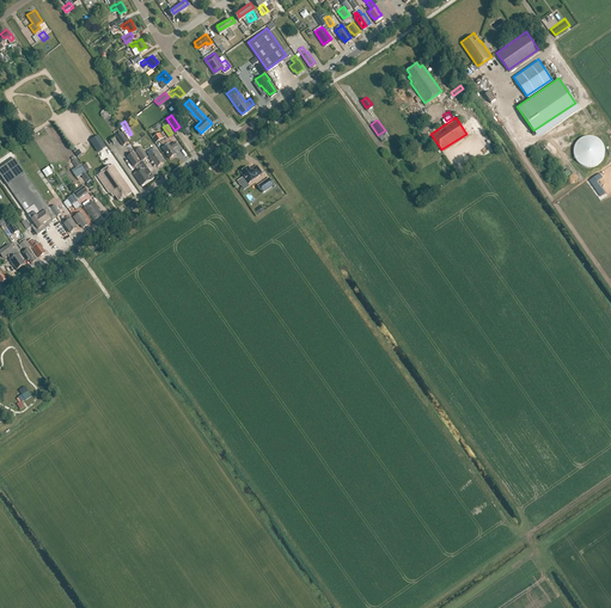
[(163,135),(165,134),(163,131),(162,133),(159,129),(151,135),(154,140),(162,134),(163,135)]
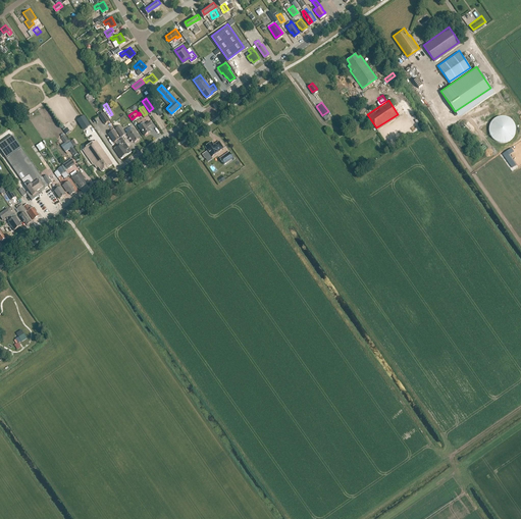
[(103,111),(98,114),(104,122),(109,119),(103,111)]
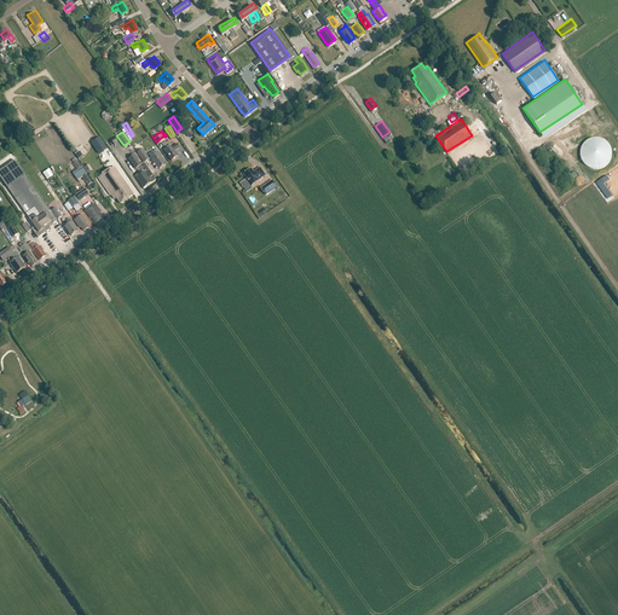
[(98,150),(107,145),(99,134),(92,139),(98,150)]
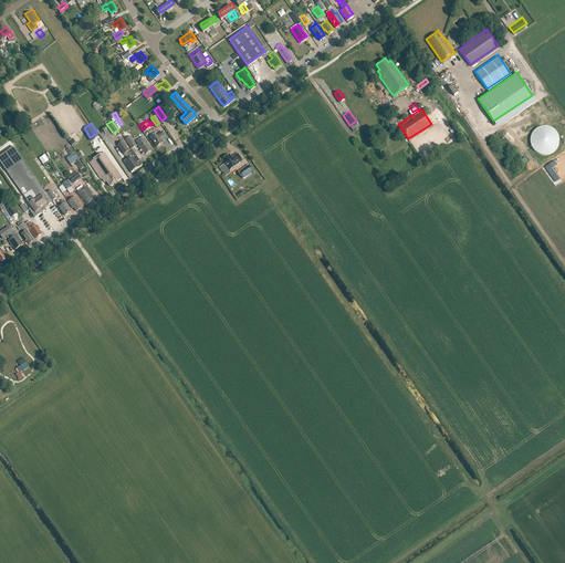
[(161,129),(156,133),(157,133),(150,137),(156,145),(161,141),(158,136),(164,133),(161,129)]
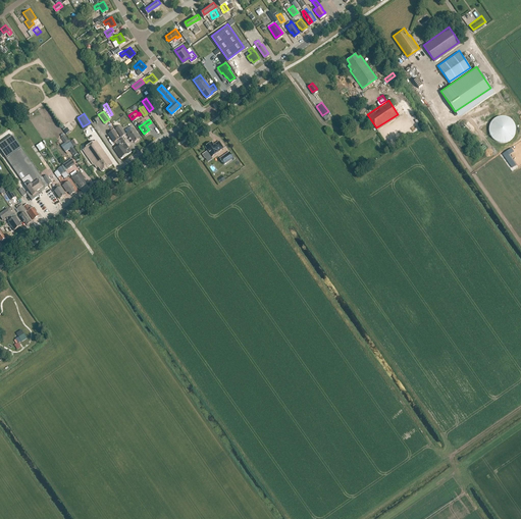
[(114,125),(120,135),(125,132),(119,122),(114,125)]
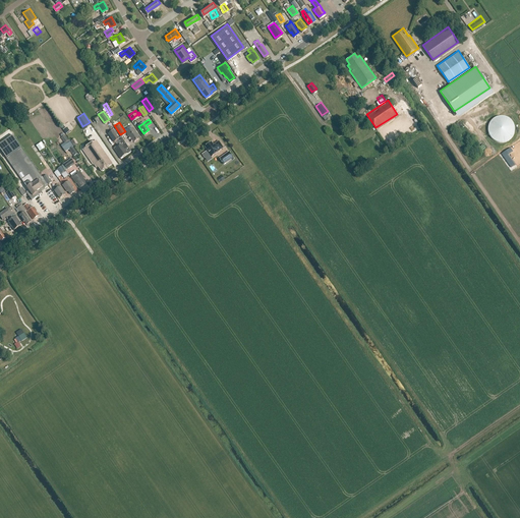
[(138,136),(136,133),(137,133),(132,126),(125,131),(128,134),(133,140),(138,136)]
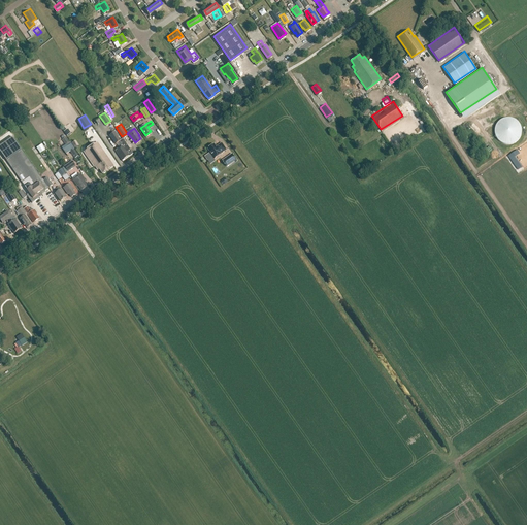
[(114,141),(118,139),(121,143),(114,149),(122,159),(132,152),(127,143),(125,141),(122,136),(120,138),(113,130),(109,133),(114,141)]
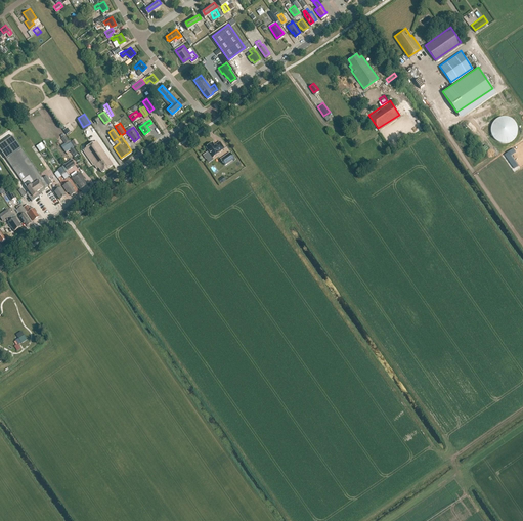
[(26,186),(32,194),(37,191),(36,189),(43,185),(38,178),(42,176),(42,175),(41,176),(20,146),(14,137),(10,140),(16,149),(5,157),(27,186),(26,186)]
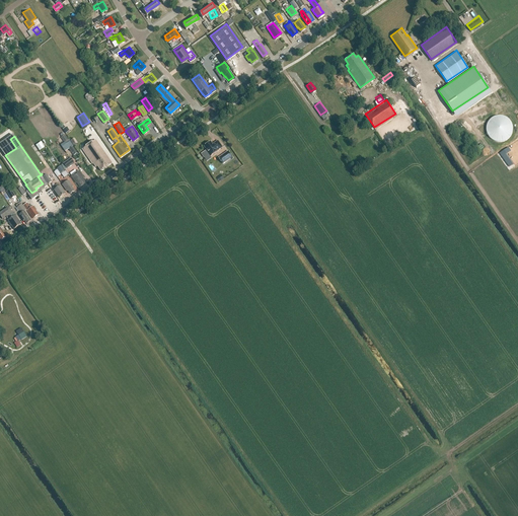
[(92,161),(95,165),(97,164),(100,168),(112,161),(95,138),(81,147),(91,161),(92,161)]
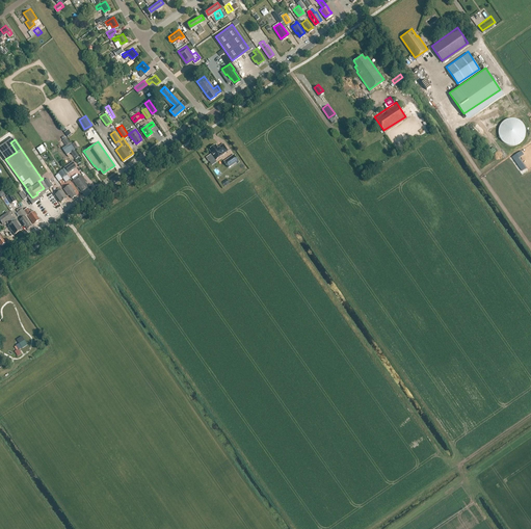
[(70,150),(75,156),(78,154),(71,142),(67,144),(70,150)]
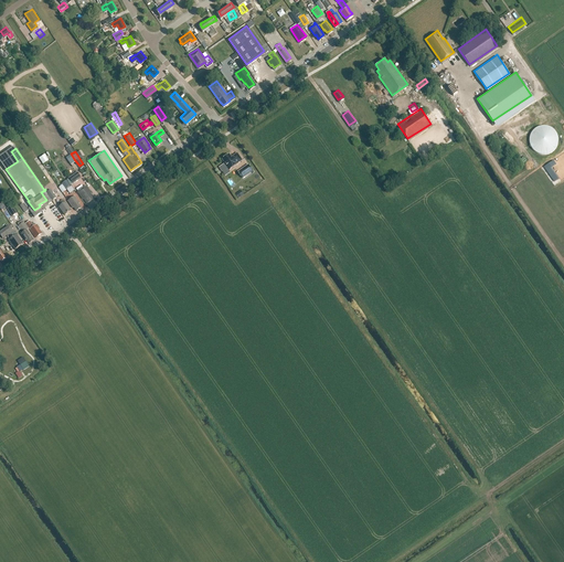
[(223,161),(217,165),(221,169),(226,165),(227,168),(235,162),(235,161),(241,158),(236,151),(232,154),(232,155),(231,156),(229,152),(226,154),(225,154),(223,155),(223,156),(222,157),(224,160),(223,160),(223,161)]
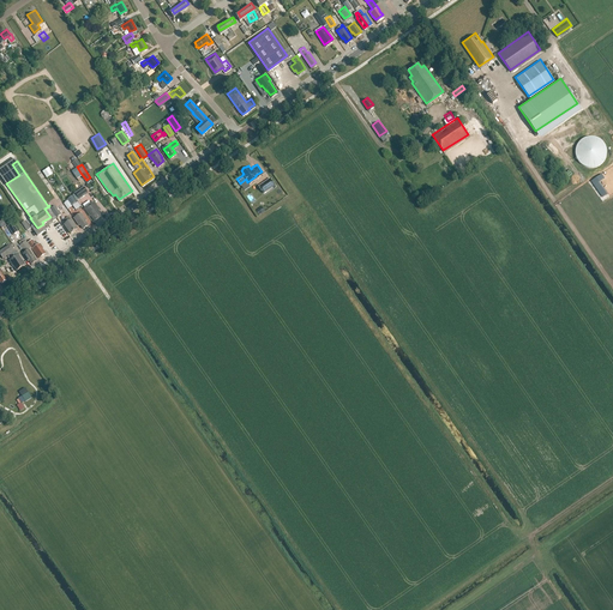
[(258,183),(262,191),(274,182),(269,176),(258,183)]
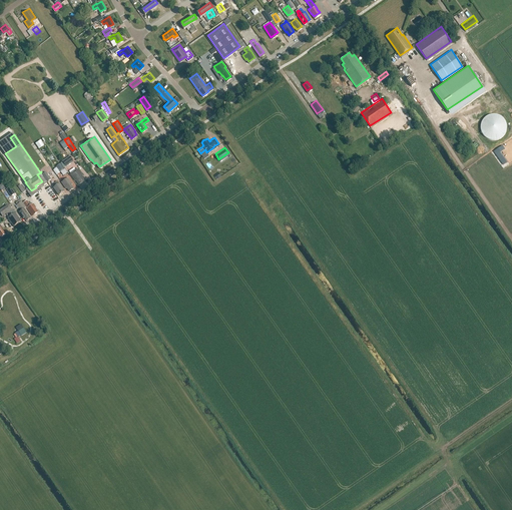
[(70,153),(62,158),(66,164),(73,158),(70,153)]
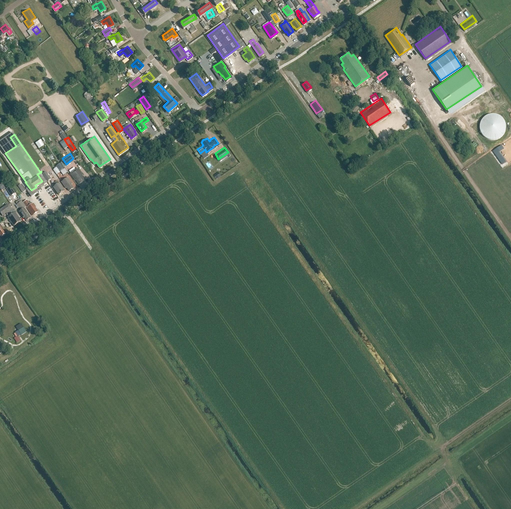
[(73,169),(70,172),(74,178),(75,178),(78,182),(81,180),(85,178),(81,173),(82,173),(77,166),(73,169)]
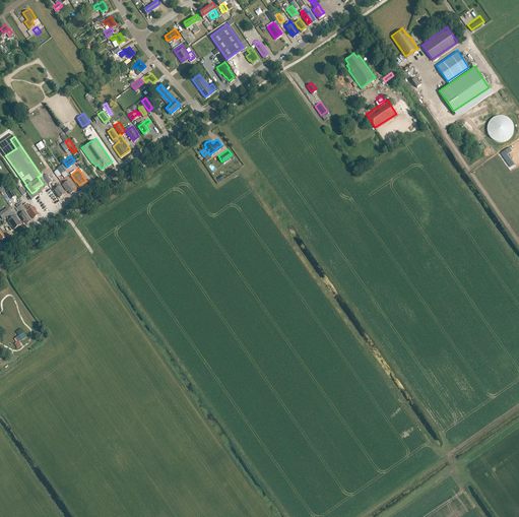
[(46,173),(42,176),(47,183),(51,181),(46,173)]
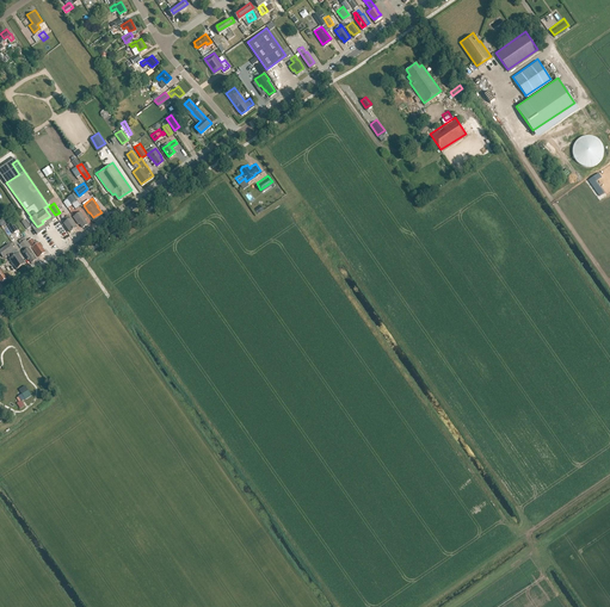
[(78,222),(79,221),(81,225),(87,222),(82,216),(84,216),(80,210),(73,215),(78,222)]
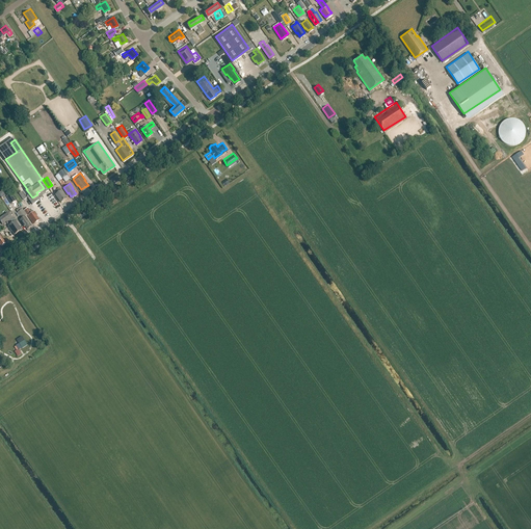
[(57,191),(55,192),(60,201),(67,196),(60,188),(60,189),(58,186),(55,188),(57,191)]
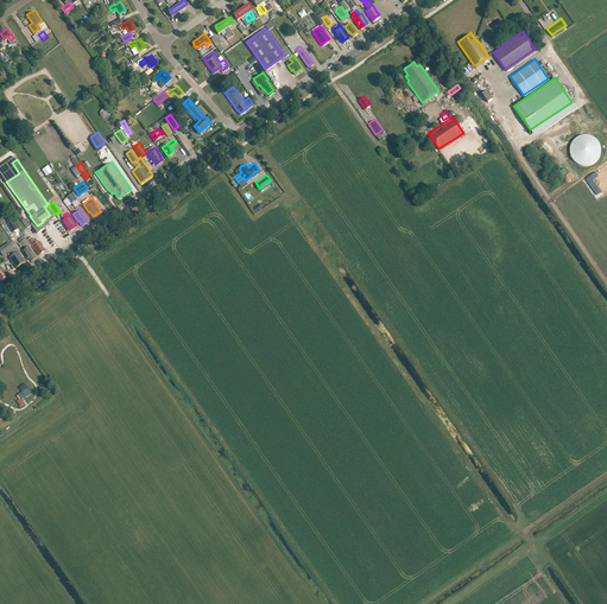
[(20,217),(26,226),(31,222),(25,214),(20,217)]
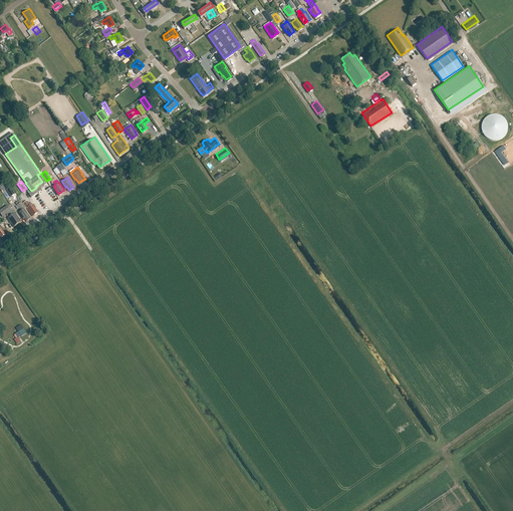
[(5,188),(10,195),(15,192),(10,185),(5,188)]
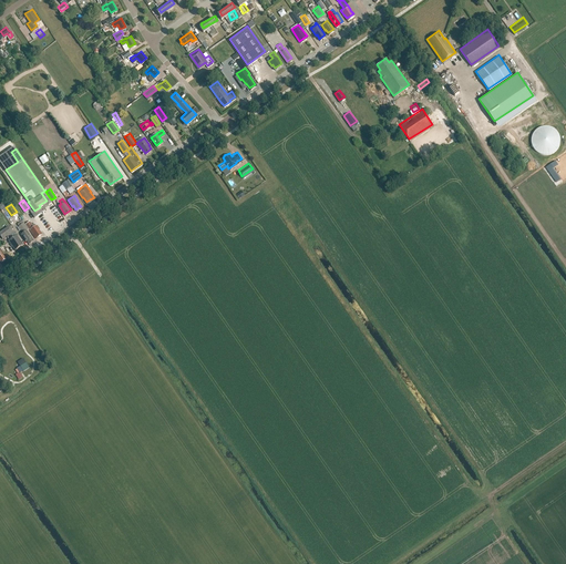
[(33,225),(29,219),(24,223),(34,236),(35,235),(37,235),(41,233),(38,228),(39,227),(37,223),(33,225)]
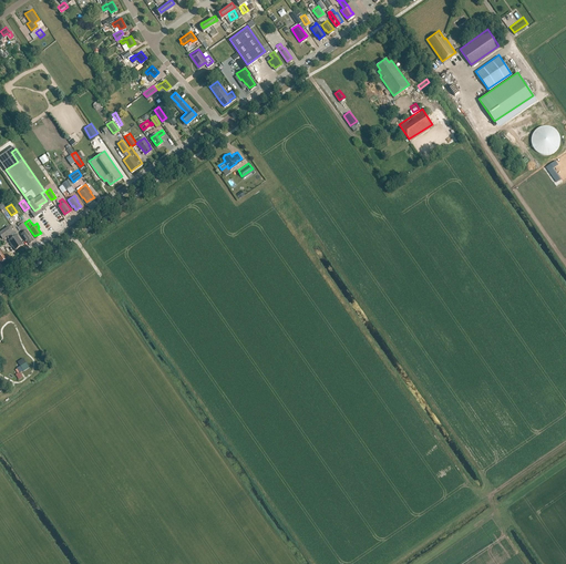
[(20,233),(24,239),(26,238),(28,243),(33,239),(27,228),(28,227),(23,221),(19,224),(23,231),(20,233)]
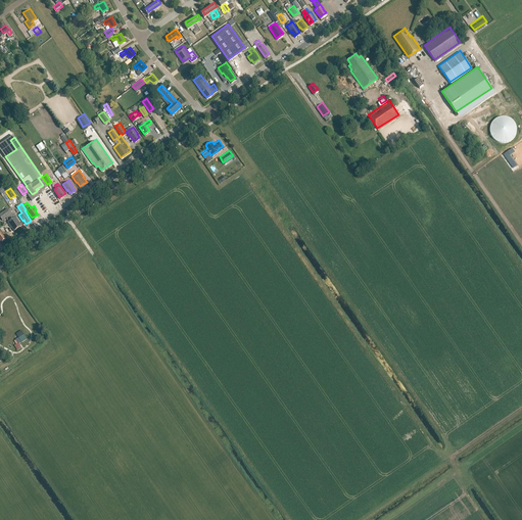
[(0,215),(2,218),(5,216),(8,220),(7,220),(13,228),(20,224),(11,210),(8,206),(0,210),(0,215)]
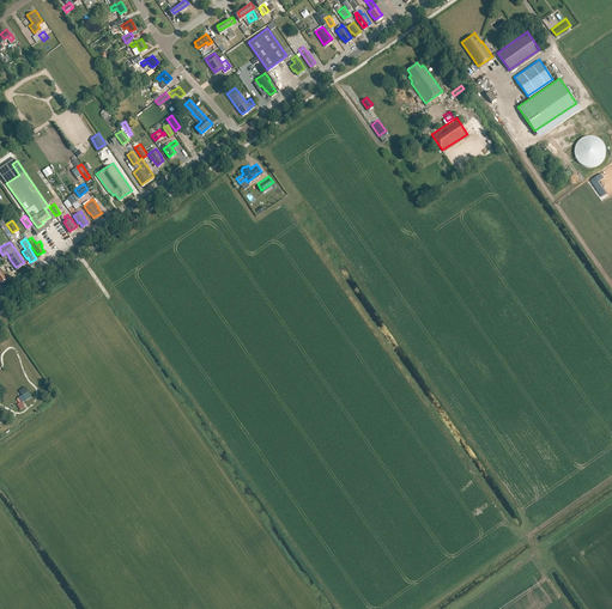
[(603,257),(611,251),(611,248),(601,255),(603,257)]
